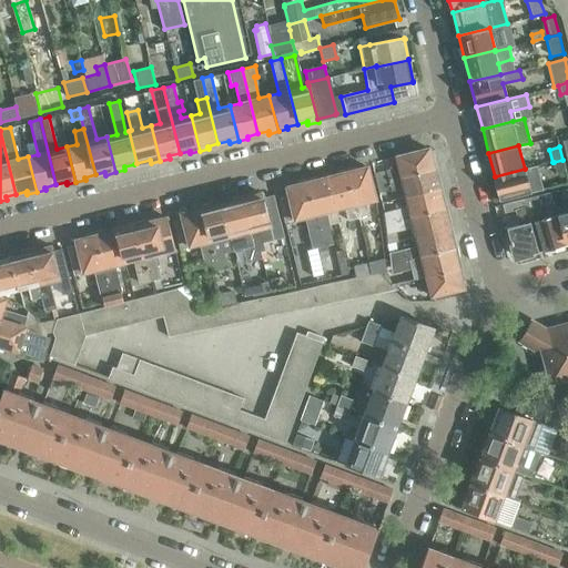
[(374,174),(376,183),(436,168),(434,159),(432,160),(429,149),(396,156),(398,169),(374,174)]
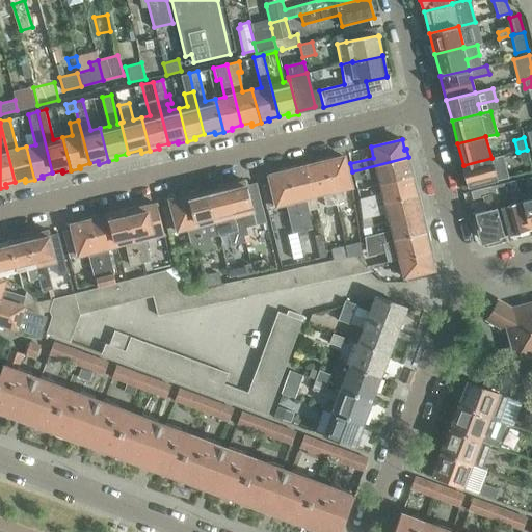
[(527,150),(519,152),(521,161),(529,159),(527,150)]
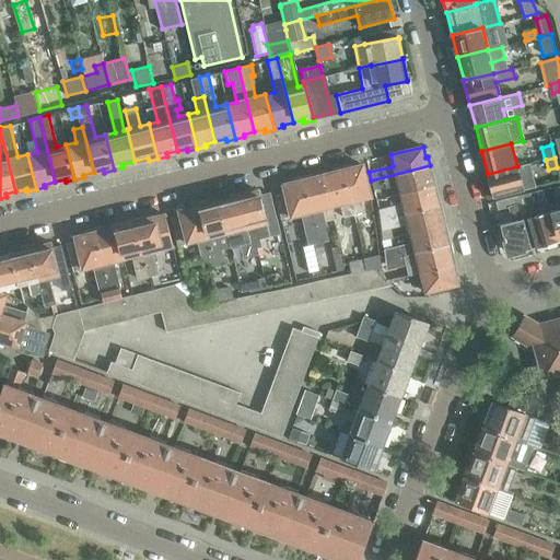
[(350,165),(341,167),(352,214),(361,212),(359,199),(370,197),(362,164),(351,167),(350,165)]
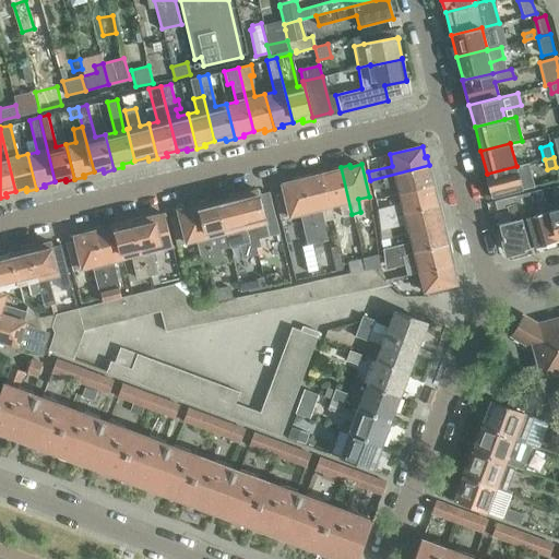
[(396,183),(400,193),(431,186),(429,175),(431,175),(429,165),(370,180),(372,189),(396,183)]
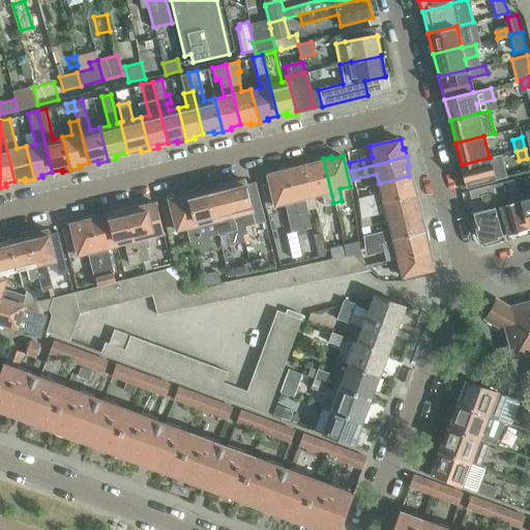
[(490,157),(462,165),(461,165),(466,186),(503,177),(500,166),(492,168),(490,157)]
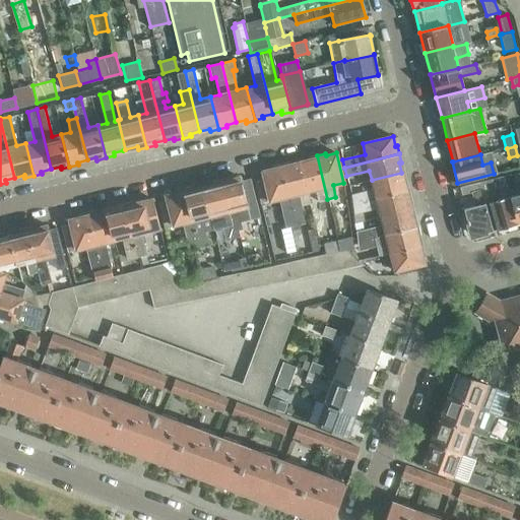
[(309,159),(300,161),(310,203),(327,199),(317,155),(308,157),(309,159)]
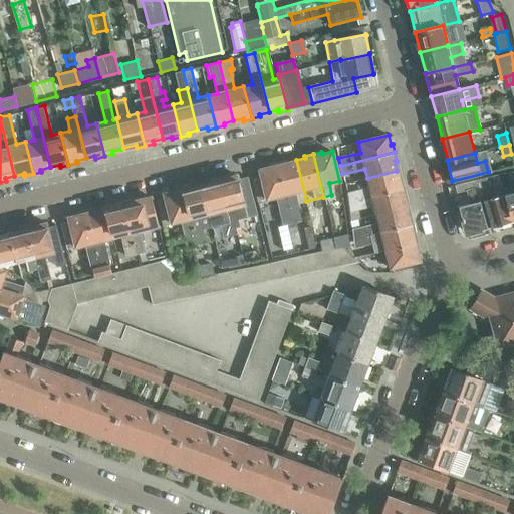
[(285,161),(277,163),(291,222),(299,220),(295,204),(306,201),(296,160),(286,163),(285,161)]
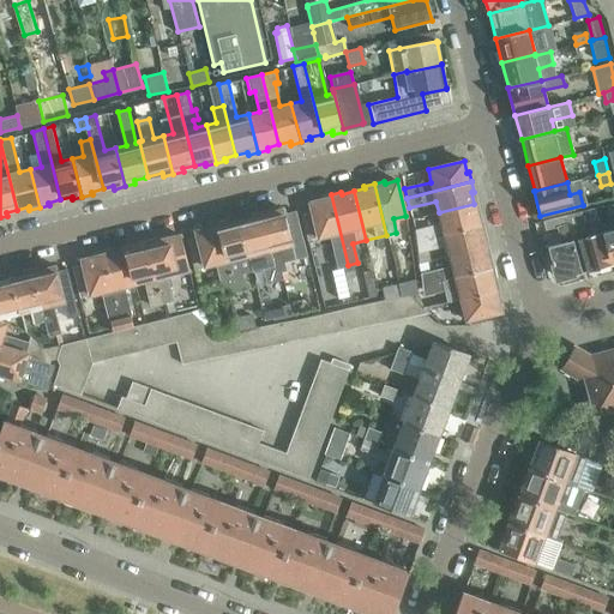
[(311,206),(300,210),(307,240),(330,235),(338,268),(348,265),(331,194),(321,197),(321,199),(309,203),(311,206)]
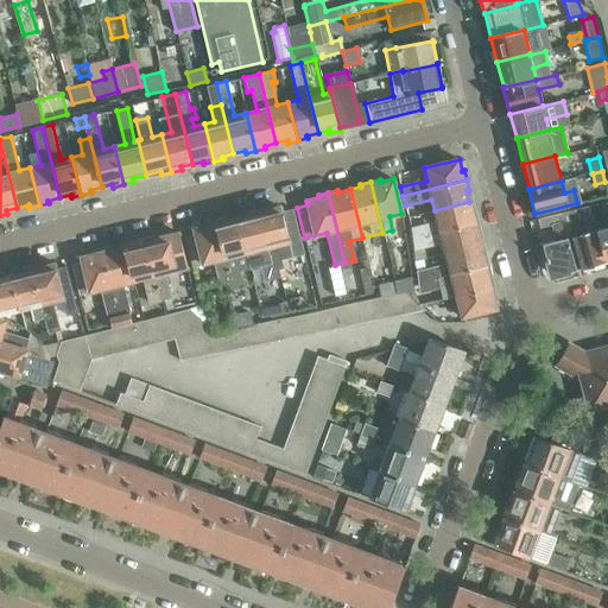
[(469,202),(435,210),(437,222),(411,228),(412,239),(475,222),(469,202)]
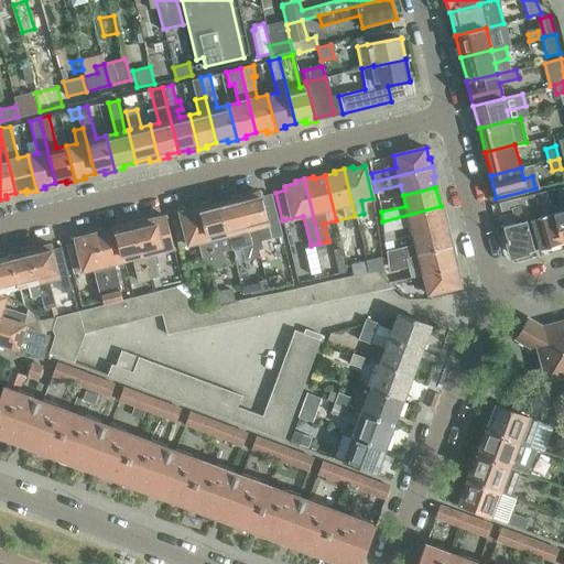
[(248,192),(239,194),(253,251),(257,250),(259,257),(264,256),(260,241),(282,236),(271,194),(261,196),(260,192),(248,195),(248,192)]
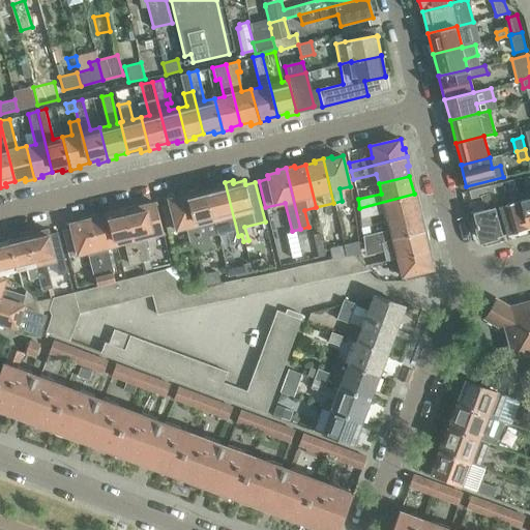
[(238,236),(225,182),(216,184),(216,187),(206,189),(214,221),(224,218),(231,244),(243,241),(241,235),(238,236)]
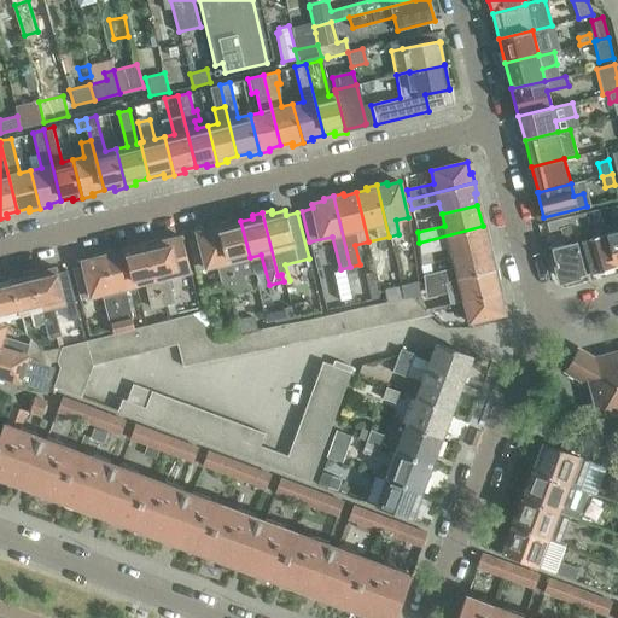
[(584,213),(570,216),(575,235),(590,231),(584,213)]
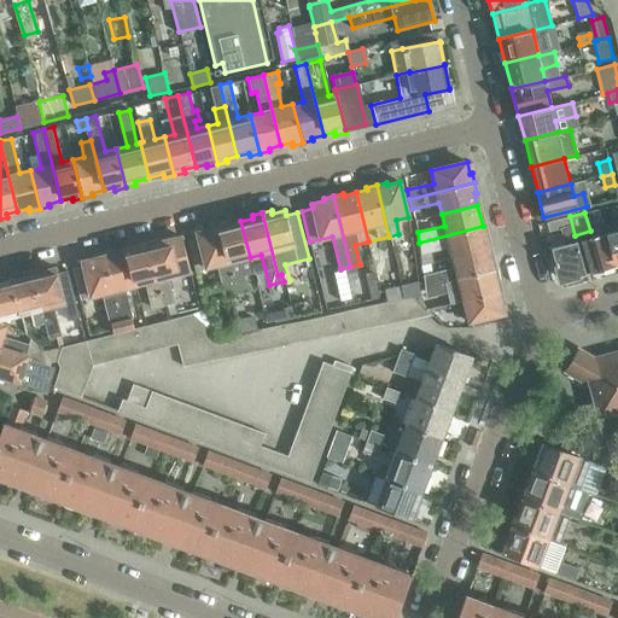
[(575,235),(570,216),(546,223),(548,232),(560,229),(564,244),(552,248),(559,277),(565,280),(586,274),(575,235)]
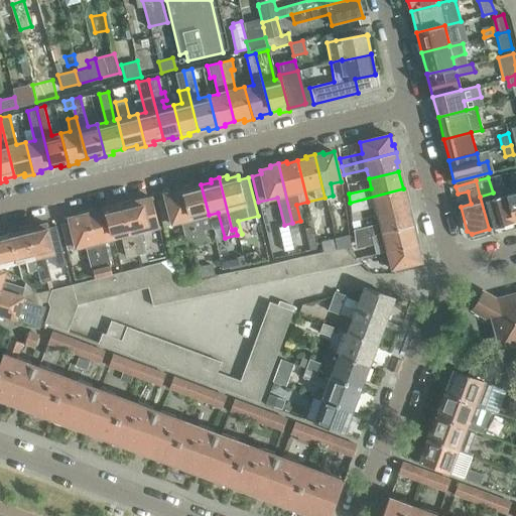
[(190,184),(182,187),(196,244),(205,241),(202,229),(212,227),(209,215),(201,184),(191,187),(190,184)]
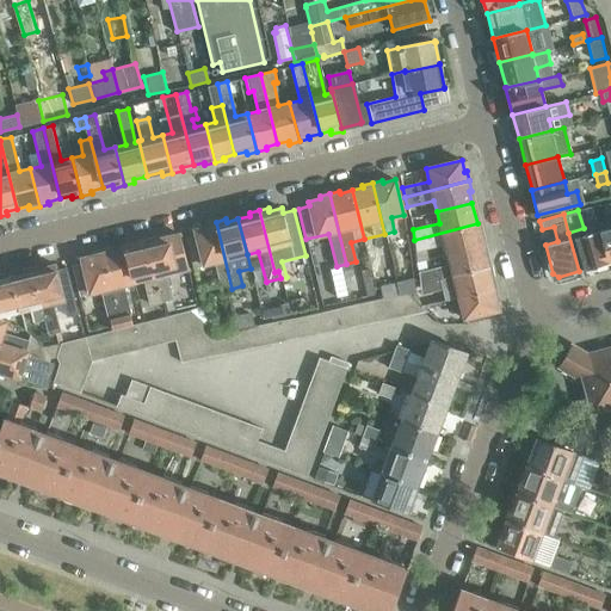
[(185,236),(187,247),(193,267),(215,261),(222,291),(232,289),(216,222),(207,224),(207,227),(195,229),(196,234),(185,236)]
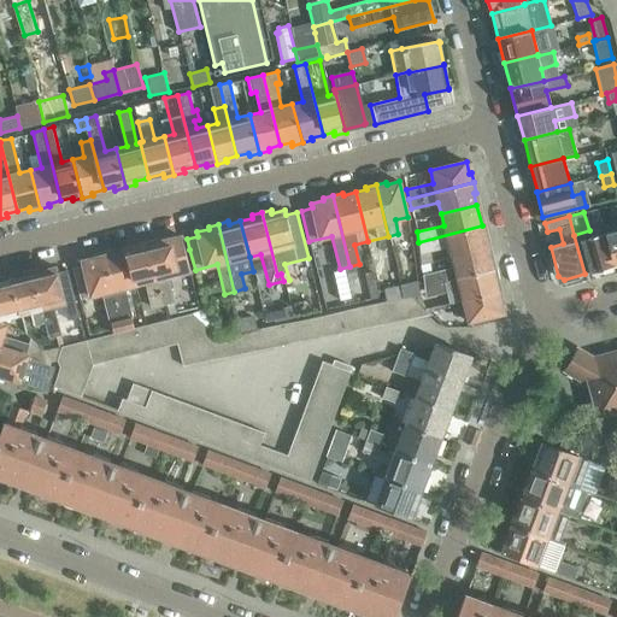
[(485,225),(482,225),(418,242),(419,252),(448,245),(452,257),(487,247),(485,236),(487,236),(485,225)]
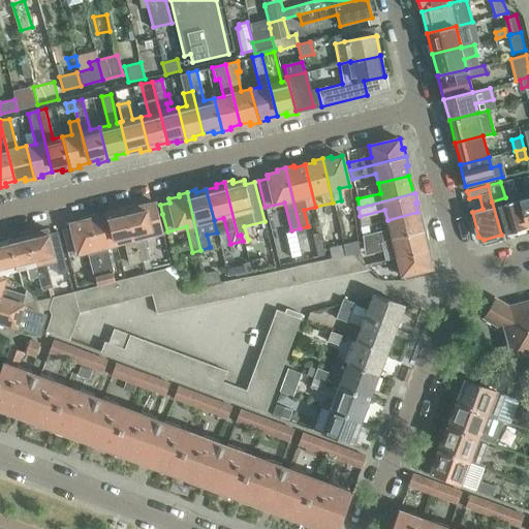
[(528,196),(519,199),(527,228),(528,227),(528,196)]
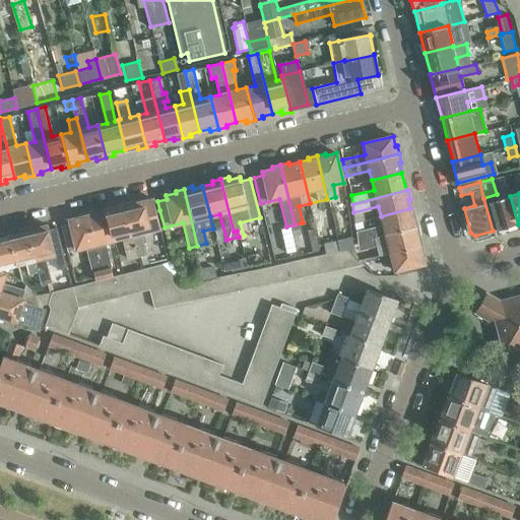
[(490,202),(497,230),(518,224),(510,196),(490,202)]
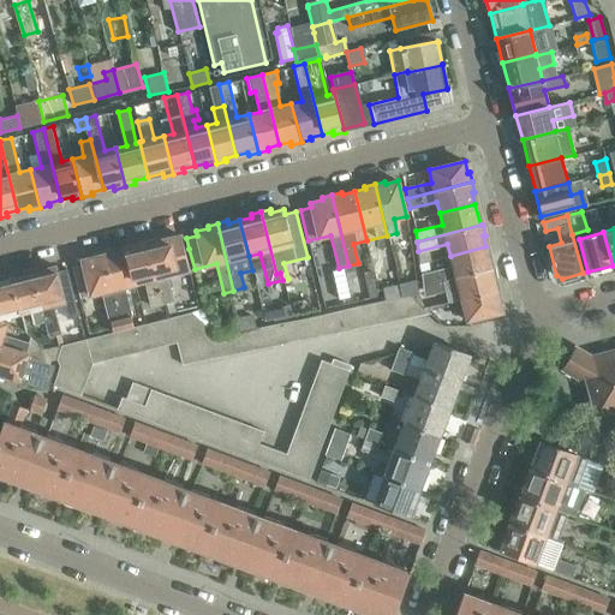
[(156,238),(147,240),(162,304),(166,303),(168,314),(177,311),(168,276),(189,270),(184,249),(173,252),(169,238),(156,240),(156,238)]
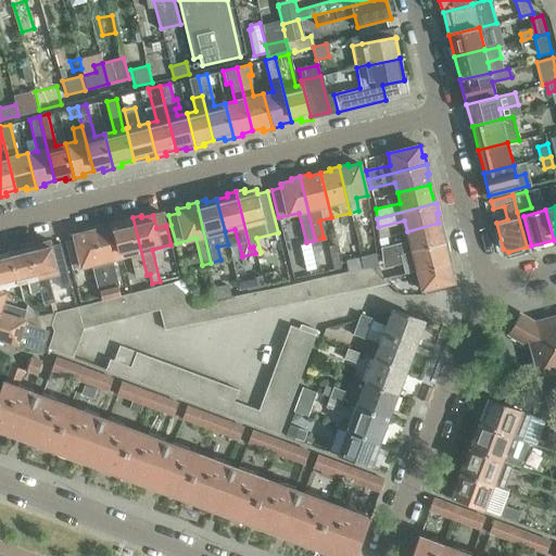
[(123,223),(113,225),(121,257),(131,254),(137,277),(147,275),(133,217),(123,219),(123,223)]
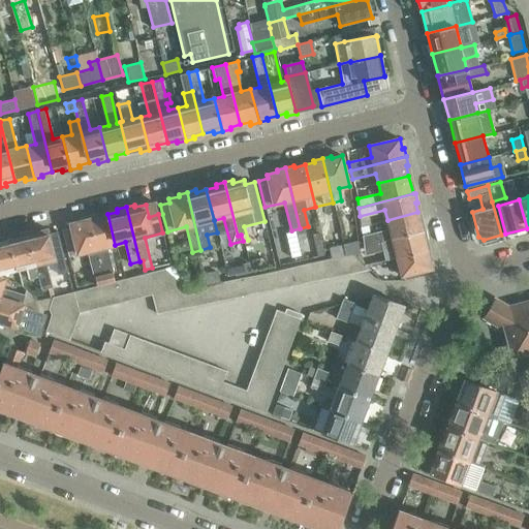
[(363,246),(380,242),(425,230),(423,222),(421,222),(417,212),(387,220),(390,230),(362,237),(363,246)]
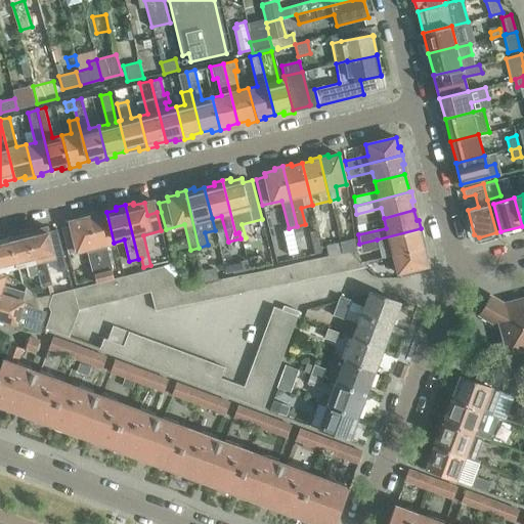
[(96,212),(88,214),(104,280),(115,278),(112,269),(113,269),(106,245),(114,243),(106,212),(96,215),(96,212)]
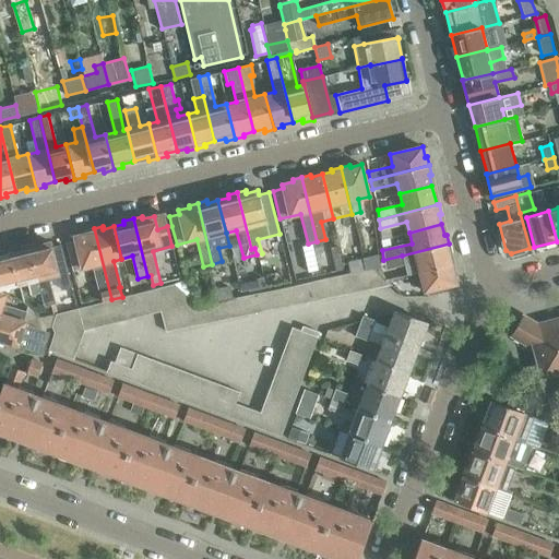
[(93,265),(102,301),(111,299),(94,228),(84,230),(85,234),(74,236),(75,240),(66,242),(72,271),(93,265)]
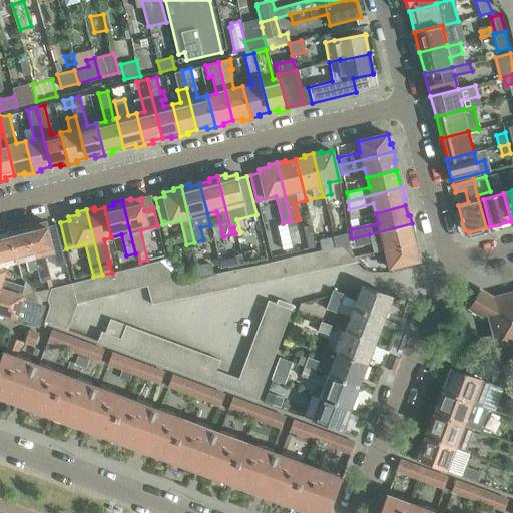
[(26,223),(37,269),(40,281),(48,279),(42,254),(53,251),(56,266),(66,264),(56,223),(46,225),(45,222),(35,224),(35,221),(26,223)]
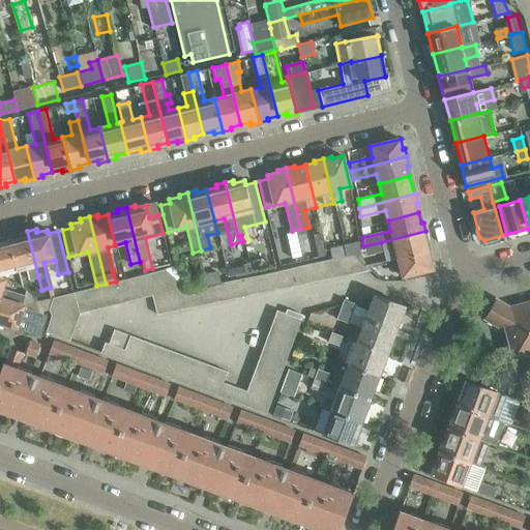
[(19,236),(8,239),(16,270),(28,267),(32,280),(38,277),(27,231),(18,234),(19,236)]
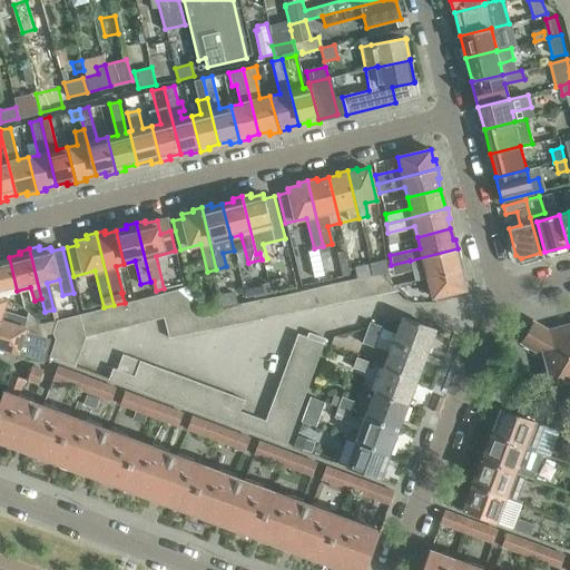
[(424,266),(428,276),(461,268),(458,258),(460,257),(458,248),(410,261),(391,265),(392,274),(424,266)]
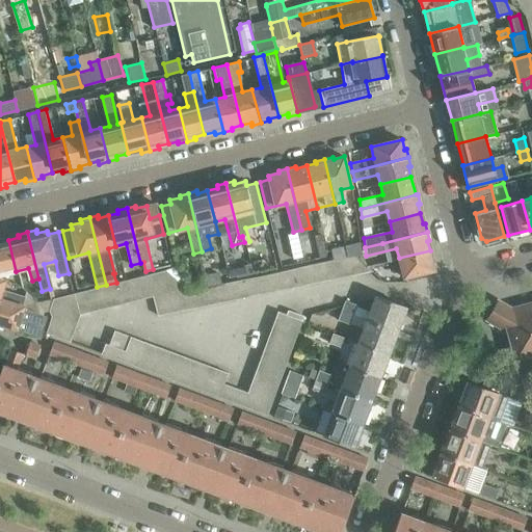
[(314,259),(324,257),(325,257),(327,251),(323,233),(314,235),(317,250),(312,251),(314,259)]
